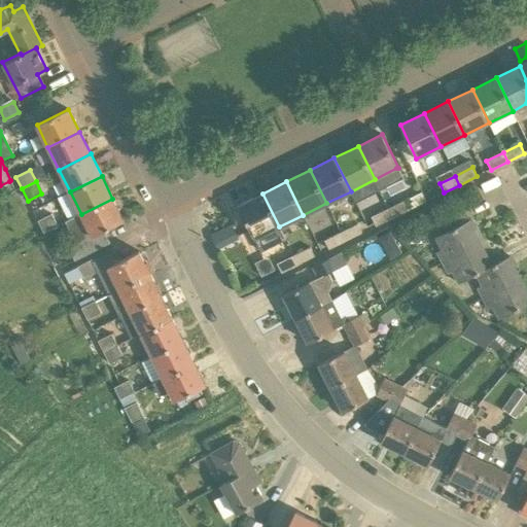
[(279,226),(262,194),(238,205),(254,239),(279,226)]
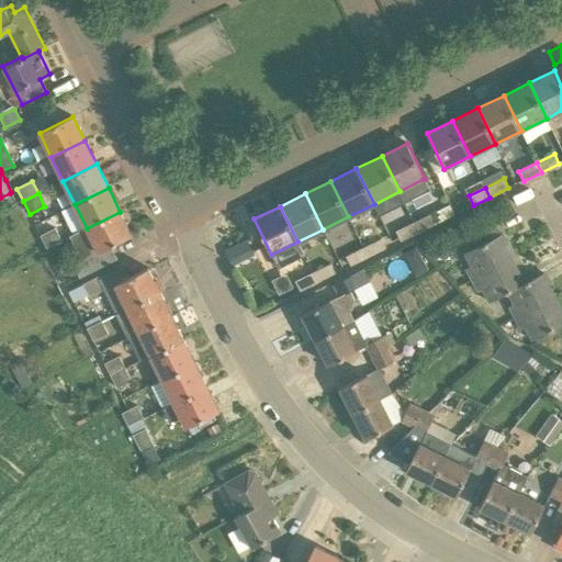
[(120,212),(87,228),(70,236),(85,265),(76,269),(80,278),(117,259),(111,246),(132,236),(120,212)]
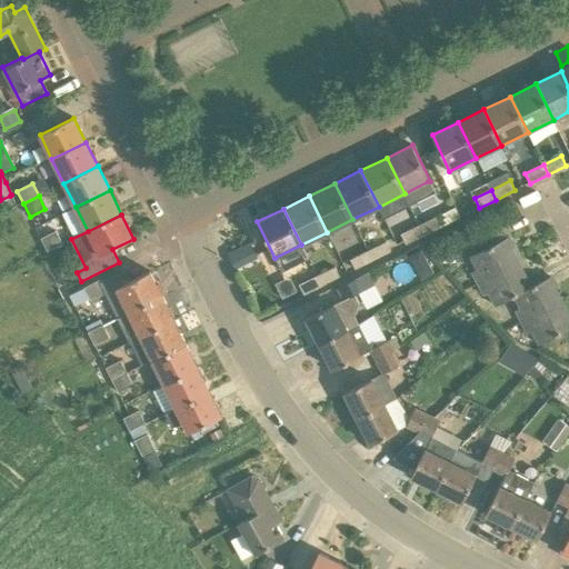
[(420,225),(425,235),(442,227),(437,217),(420,225)]
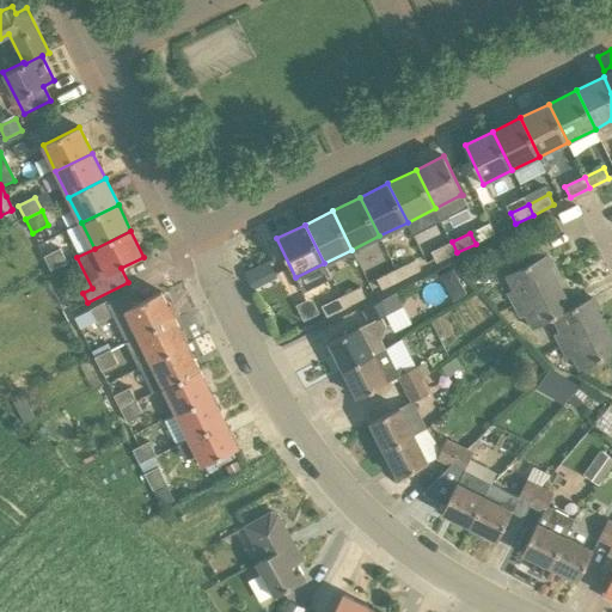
[(436,263),(457,252),(452,242),(432,252),(436,263)]
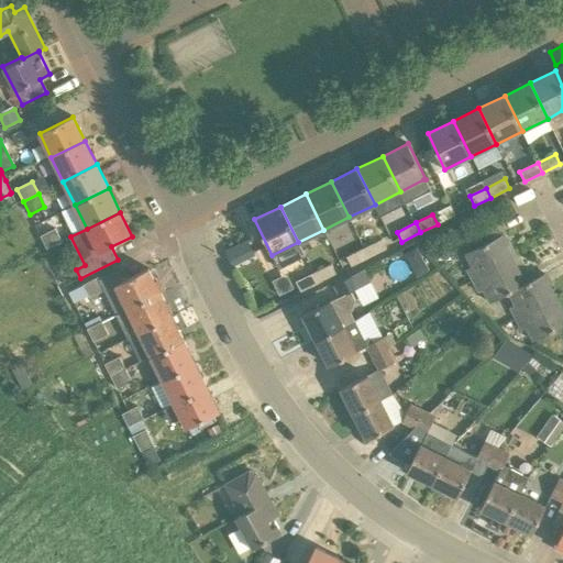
[(47,249),(62,241),(55,228),(41,235),(47,249)]
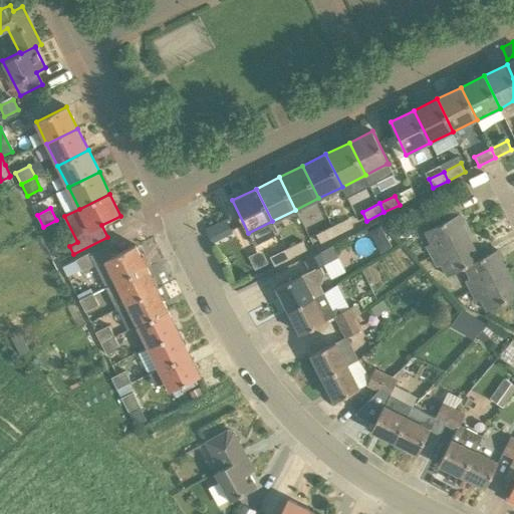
[(428,248),(432,256),(469,237),(458,215),(425,232),(432,245),(428,248)]
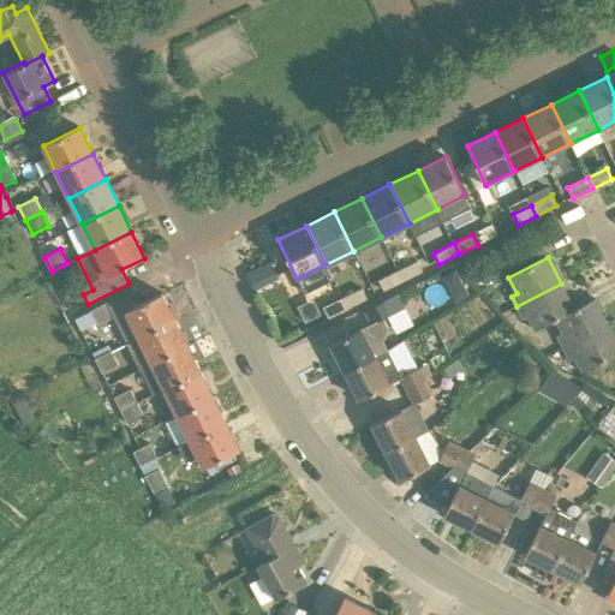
[(398,270),(404,281),(423,273),(417,262),(398,270)]
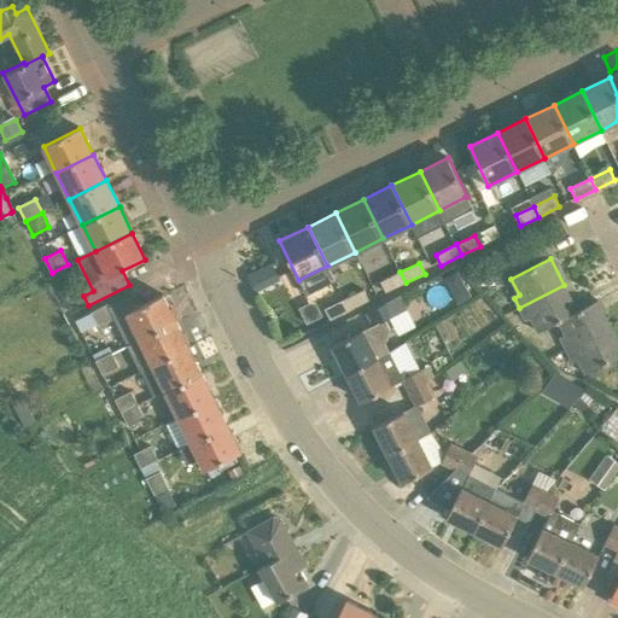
[(256,291),(264,287),(257,272),(248,275),(256,291)]
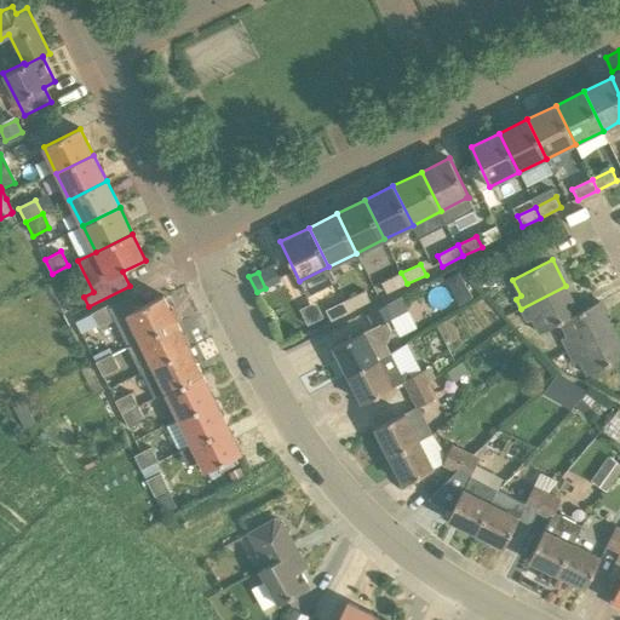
[(388,293),(407,283),(401,273),(382,282),(388,293)]
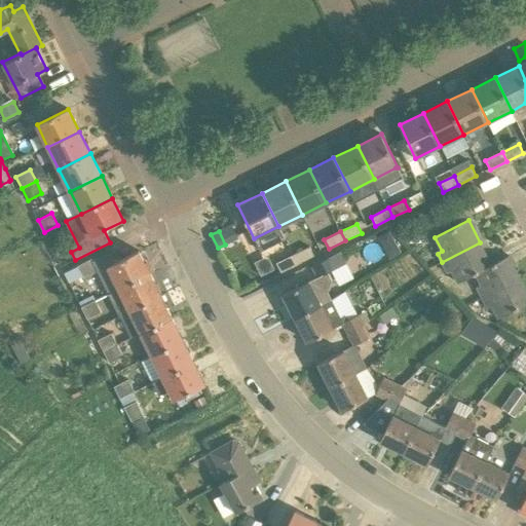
[(401,252),(396,241),(389,245),(387,253),(389,258),(401,252)]
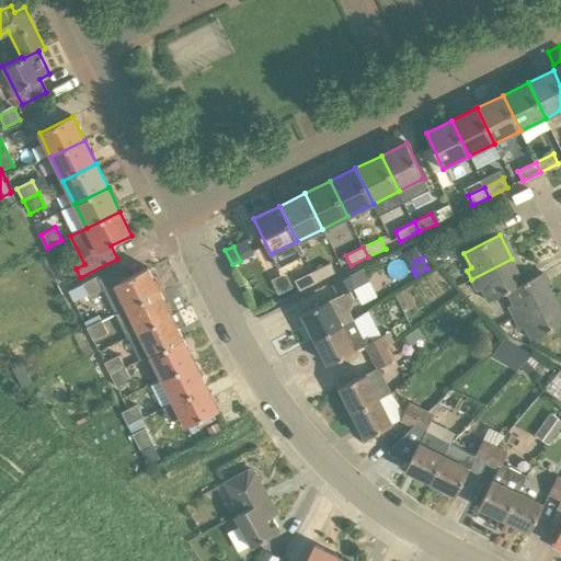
[(489,300),(507,290),(524,282),(512,259),(471,279),(477,289),(481,287),(489,300)]
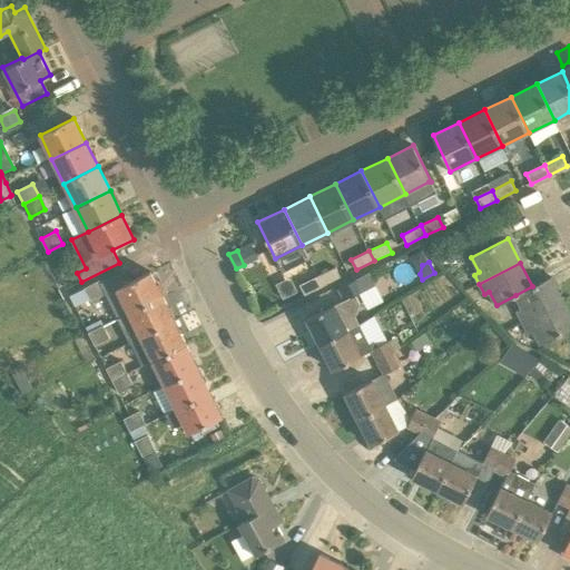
[(106,294),(117,318),(163,296),(146,264),(112,281),(116,288),(106,294)]
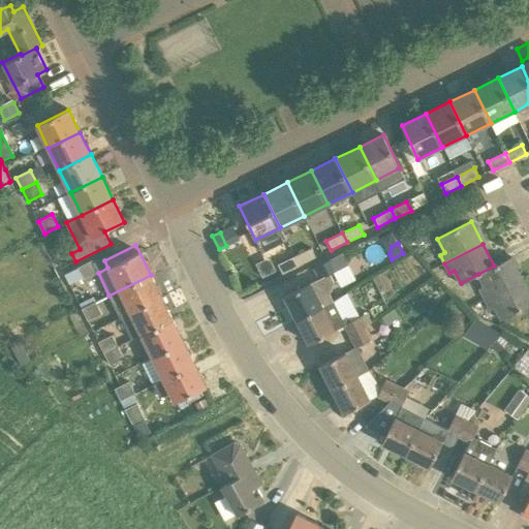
[(294,256),(299,266),(316,257),(312,248),(294,256)]
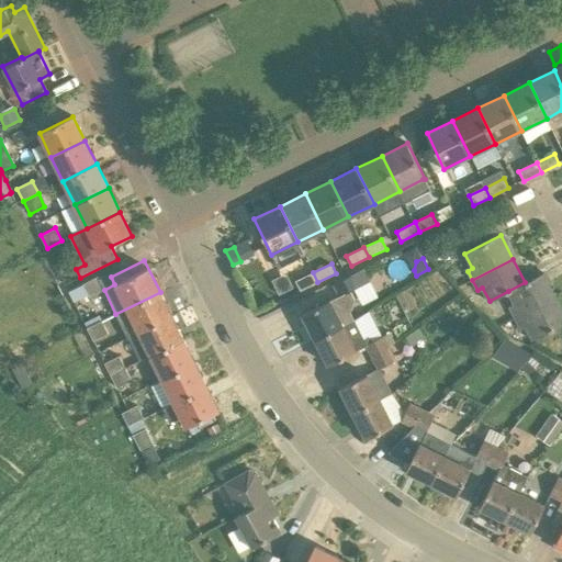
[(334,284),(339,295),(303,314),(316,339),(352,321),(348,313),(357,302),(350,291),(370,281),(363,269),(334,284)]
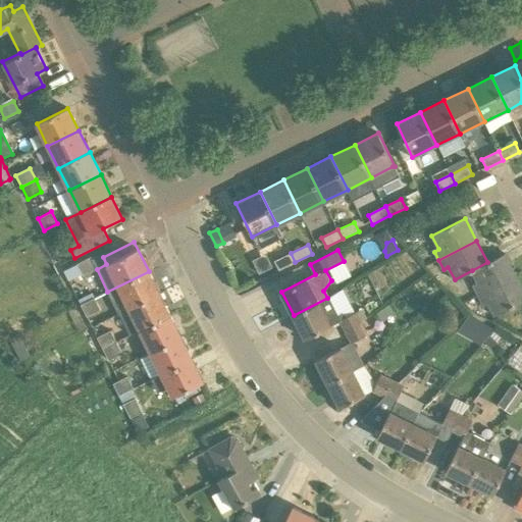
[(279,270),(295,262),(291,253),(274,261),(279,270)]
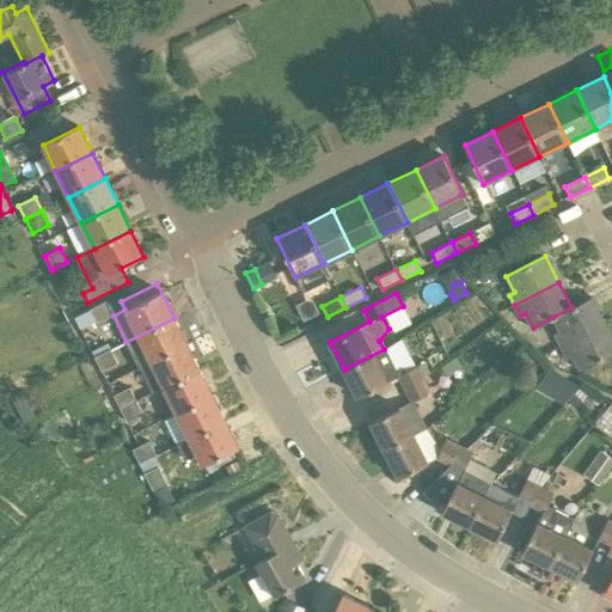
[(98,322),(114,314),(105,298),(90,306),(98,322)]
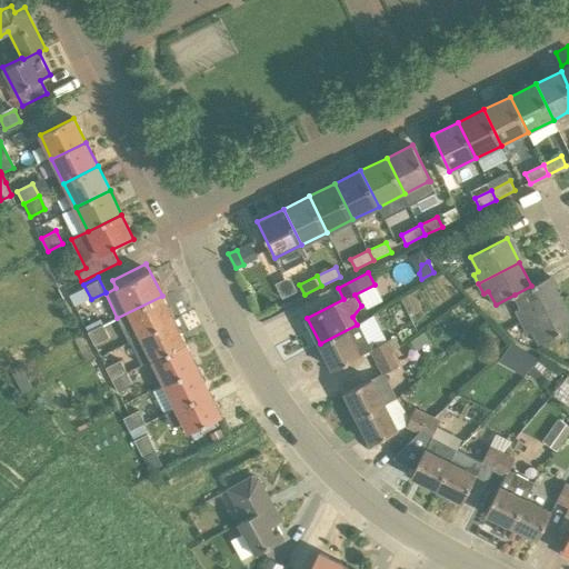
[(517,312),(521,322),(562,301),(550,277),(531,286),(515,295),(521,310),(517,312)]
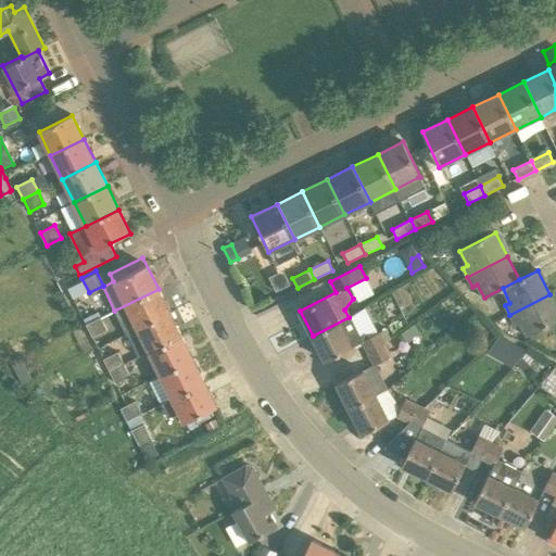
[(468,288),(464,281),(459,283),(464,291),(468,288)]
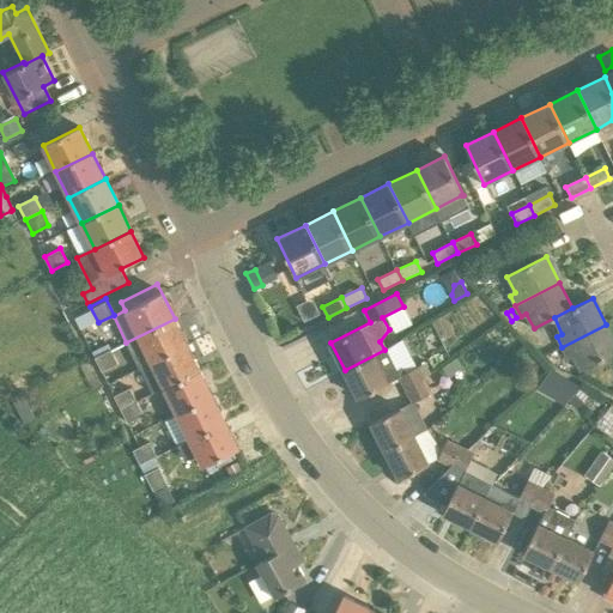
[(175,319),(126,343),(139,369),(188,345),(175,319)]
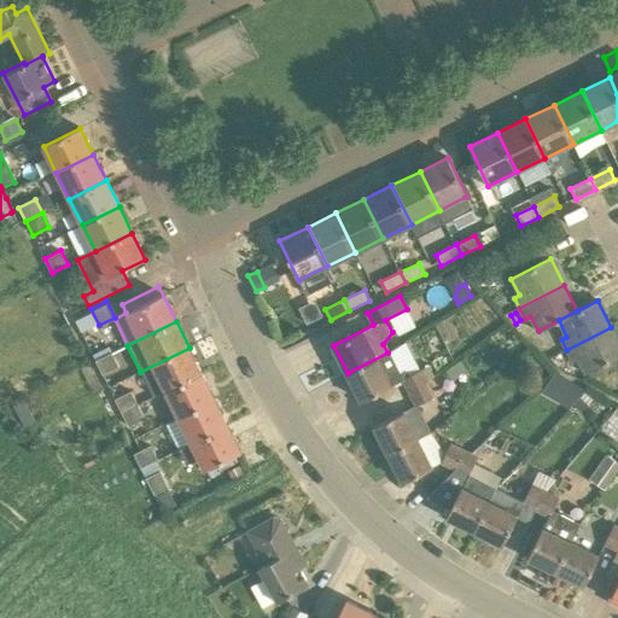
[(617,357),(617,340),(611,327),(566,350),(572,360),(577,357),(586,374),(617,357)]
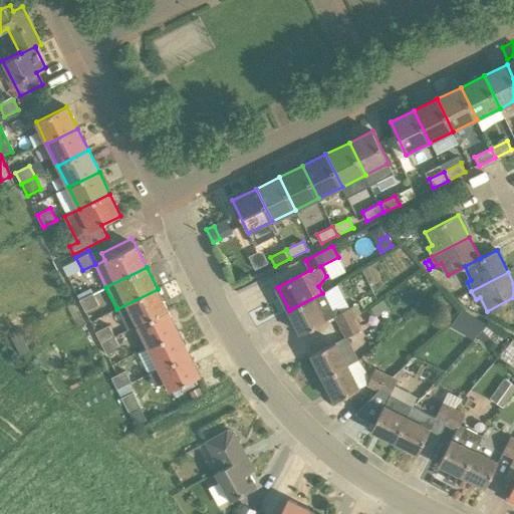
[(333,317),(339,327),(356,318),(355,317),(350,307),(348,308),(336,285),(322,293),(289,310),(301,334),(333,317)]
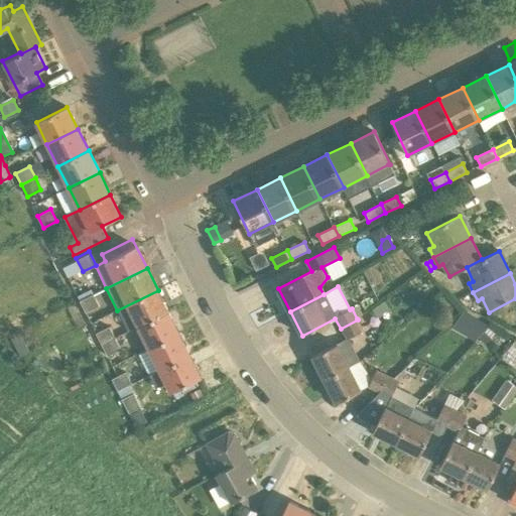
[(158,290),(117,310),(127,333),(138,328),(168,311),(158,290)]
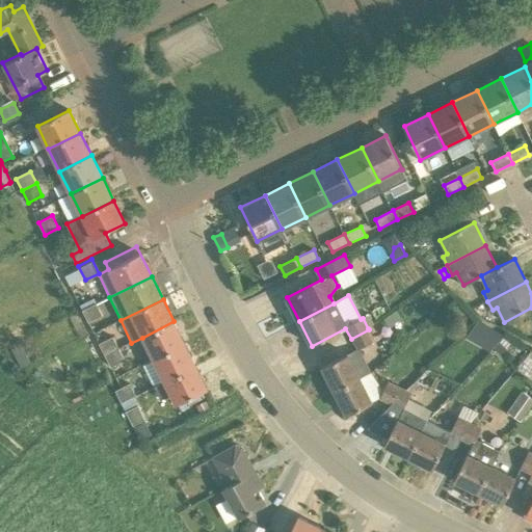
[(82,309),(87,321),(101,315),(96,302),(82,309)]
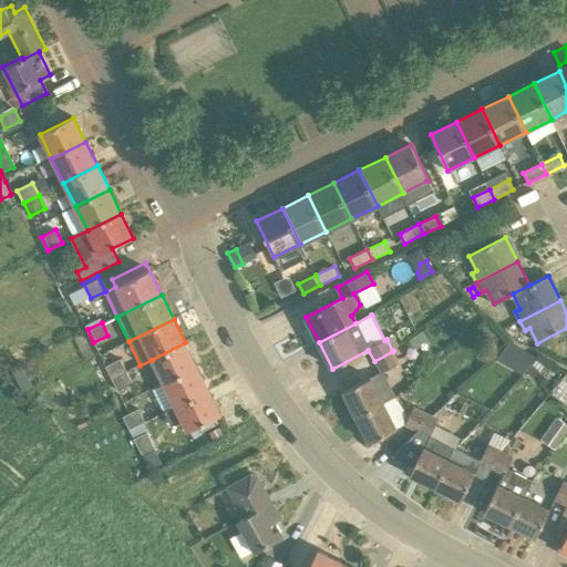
[(393,336),(387,339),(392,350),(399,346),(393,336)]
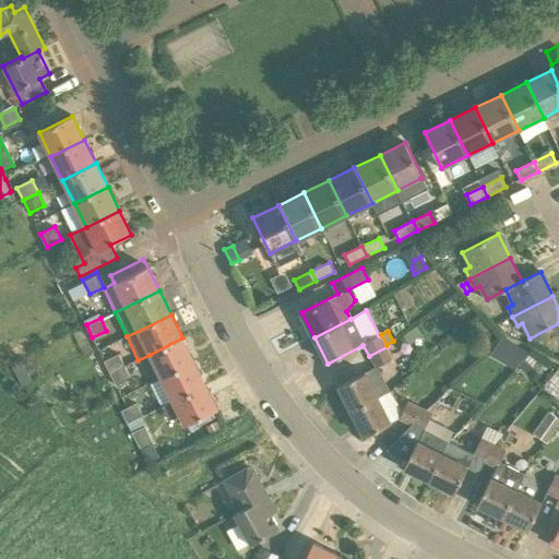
[(182,337),(150,355),(162,378),(194,361),(182,337)]
